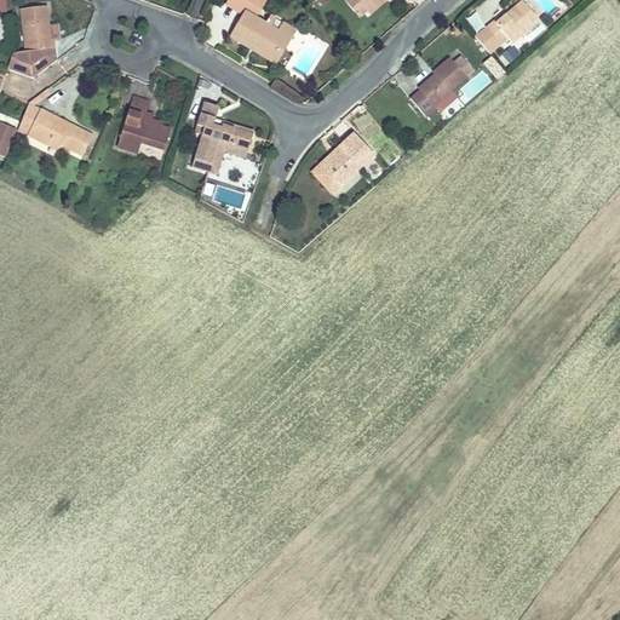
[(245,11),(256,18),(258,13),(247,7),(251,0),(229,0),(228,5),(244,15),(245,11)]
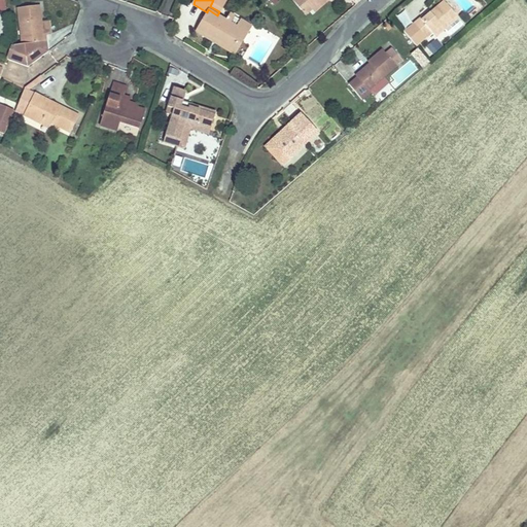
[(213,0),(210,6),(219,11),(225,0),(213,0)]
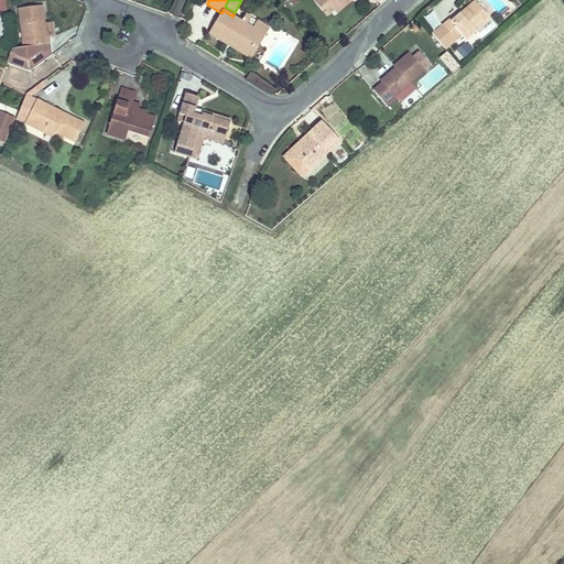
[(334,10),(325,0),(313,0),(327,15),(334,10)]
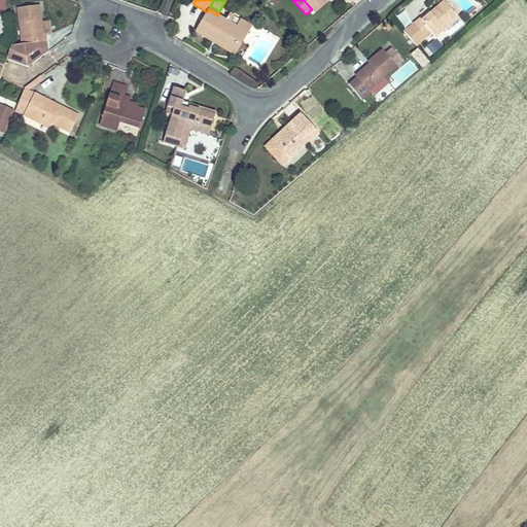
[(304,0),(312,9),(322,0),(304,0)]
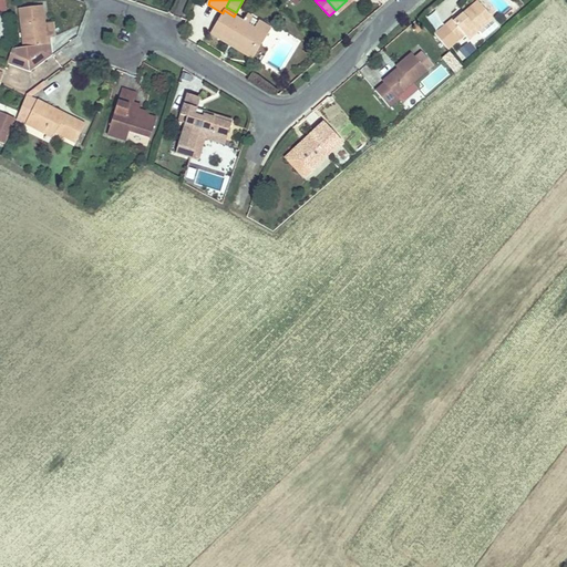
[(347,0),(336,10),(339,13),(353,0),(347,0)]
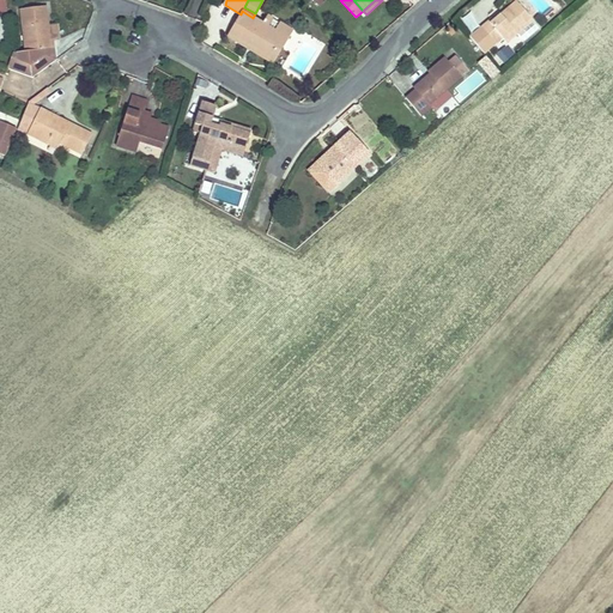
[(517,1),(501,14),(491,24),(489,20),(481,26),(496,44),(503,38),(507,43),(533,20),(517,1)]
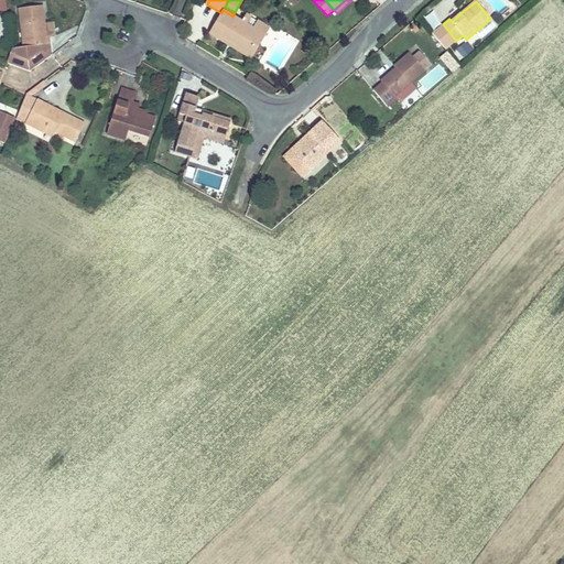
[(45,23),(43,6),(19,9),(23,49),(13,50),(8,64),(30,72),(52,55),(50,36),(46,36),(45,23)]
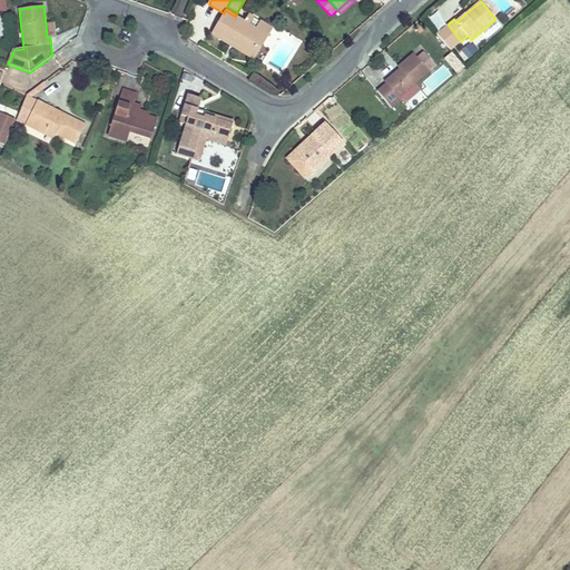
[(212,35),(251,58),(268,27),(248,15),(244,22),(235,17),(225,10),(224,13),(212,35)]
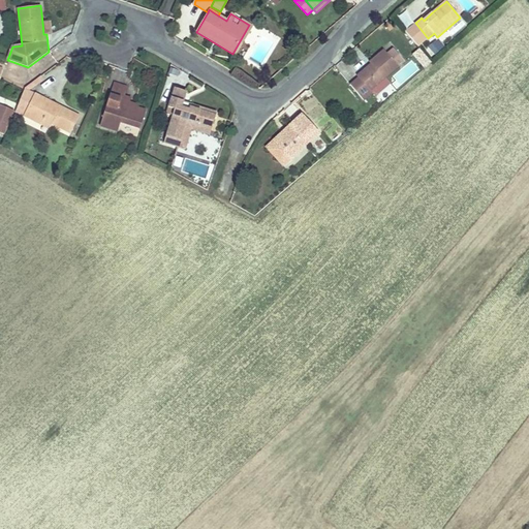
[(430,10),(422,18),(424,21),(432,12),(430,10)]
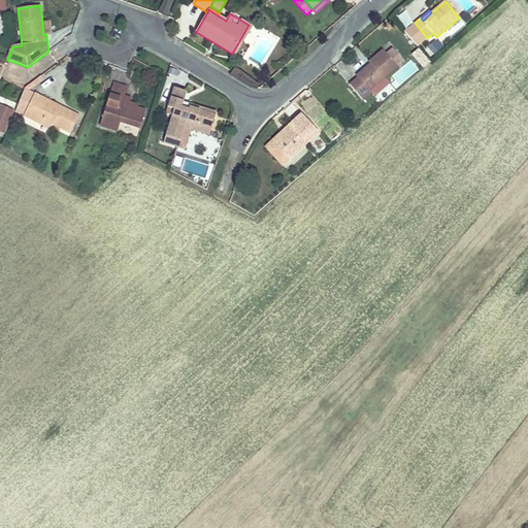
[(399,13),(402,27),(411,25),(408,11),(399,13)]
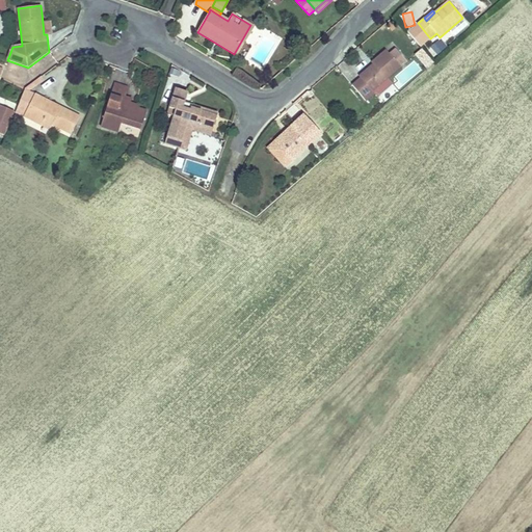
[(43,22),(44,34),(47,34),(51,33),(50,21),(43,22)]
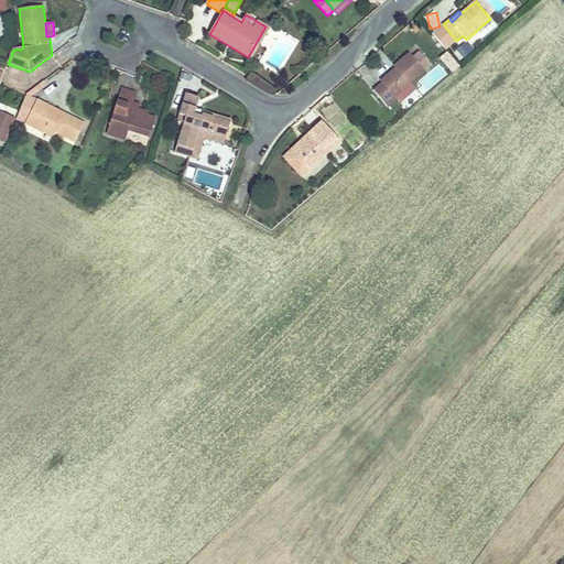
[(266,26),(248,57),(251,58),(270,29),(266,26)]
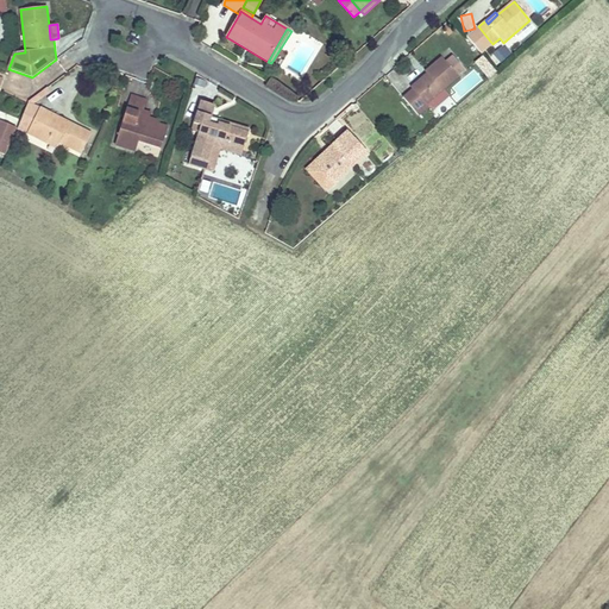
[(495,56),(501,62),(509,55),(503,49),(495,56)]
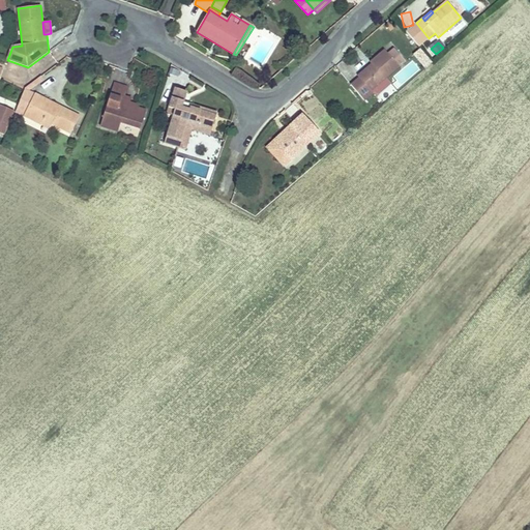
[(420,48),(412,54),(424,69),(432,63),(420,48)]
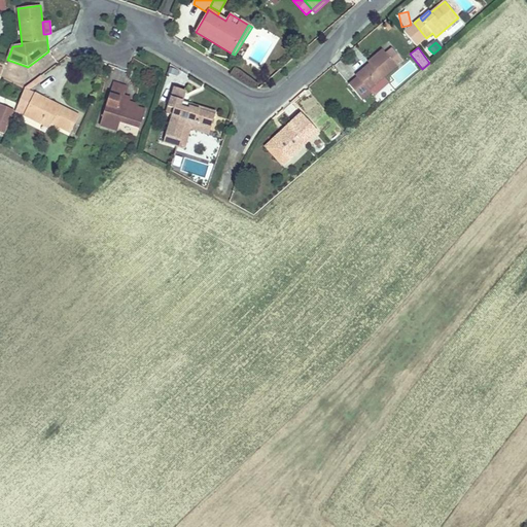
[(385,54),(382,50),(369,62),(370,64),(372,67),(370,68),(366,67),(356,76),(357,77),(349,84),(362,100),(371,93),(369,91),(384,77),(402,62),(391,48),(385,54)]
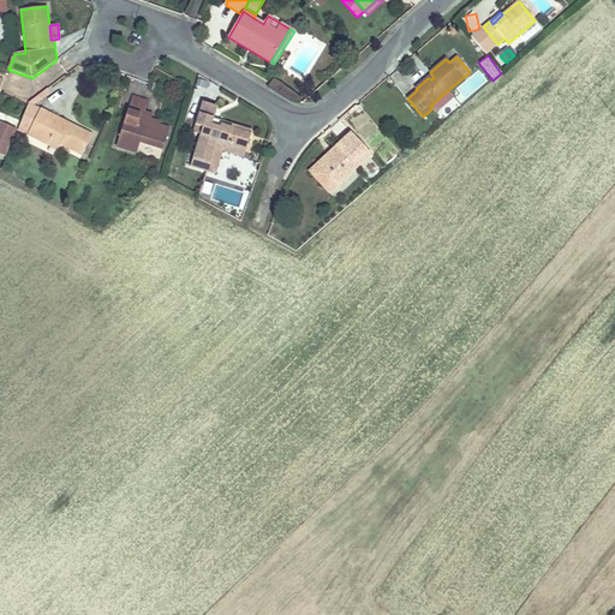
[(208,85),(199,83),(197,90),(204,93),(208,85)]
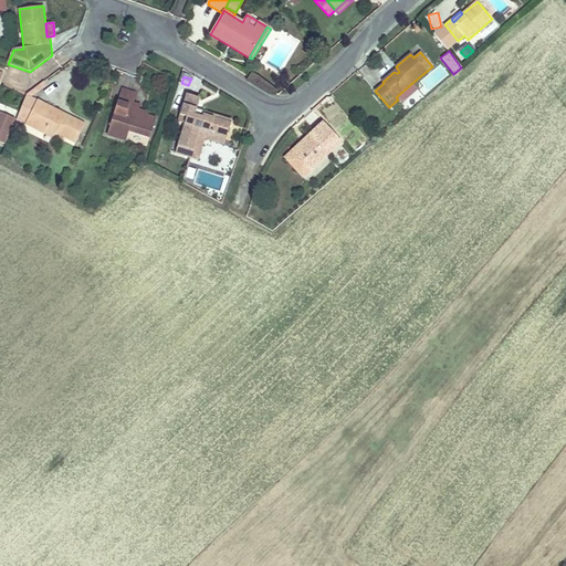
[(27,95),(23,103),(33,108),(38,100),(31,96),(48,85),(44,81),(27,94),(27,95)]
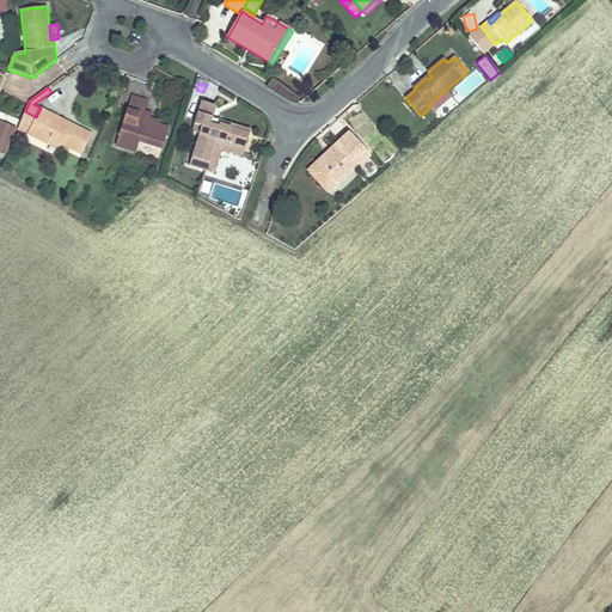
[(452,96),(446,90),(428,105),(430,108),(433,112),(452,96)]
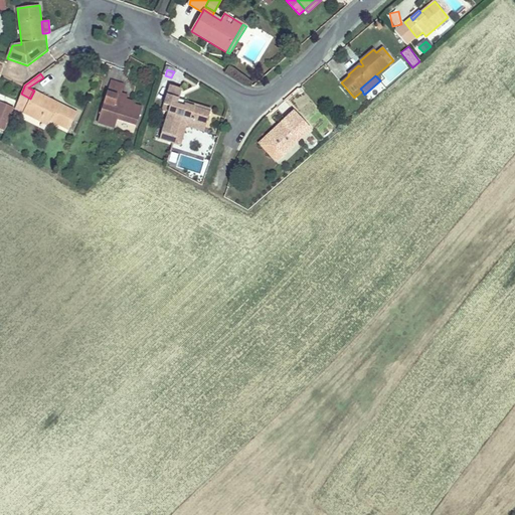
[(111,80),(98,123),(115,128),(118,119),(137,125),(142,108),(133,105),(126,103),(127,100),(128,96),(121,94),(124,84),(111,80)]
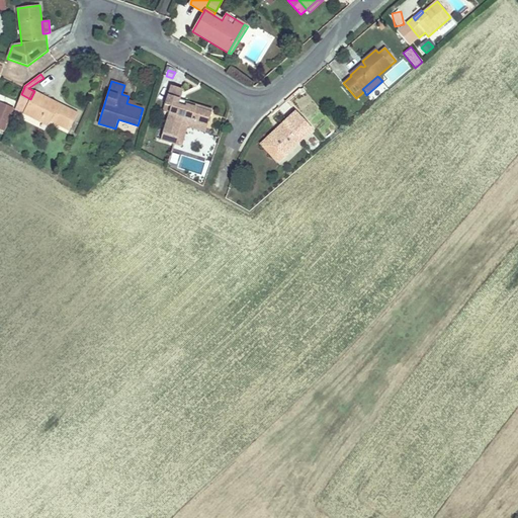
[(169,113),(161,141),(174,145),(182,117),(207,125),(211,112),(186,105),(185,107),(178,105),(179,99),(182,90),(170,86),(163,111),(169,113)]
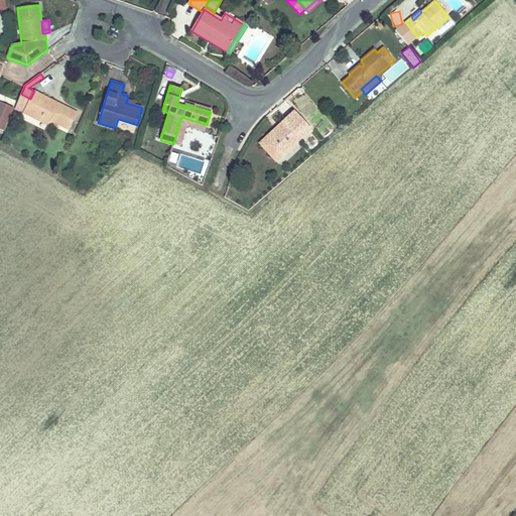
[(54,101),(34,91),(30,99),(21,94),(15,109),(39,121),(41,117),(50,121),(69,130),(78,113),(60,104),(59,107),(53,104),(54,101)]
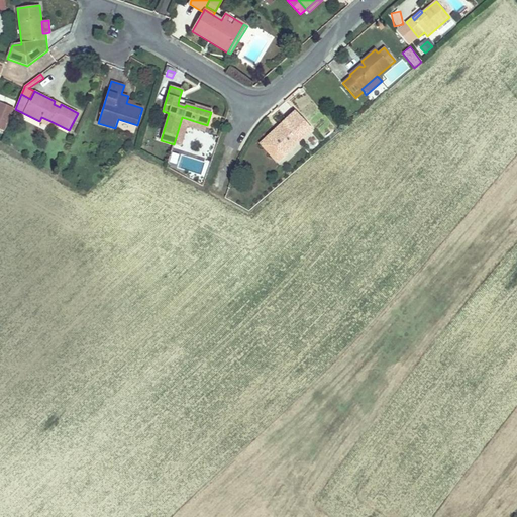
[(186,105),(211,112),(212,110),(179,99),(178,105),(185,107),(186,105)]
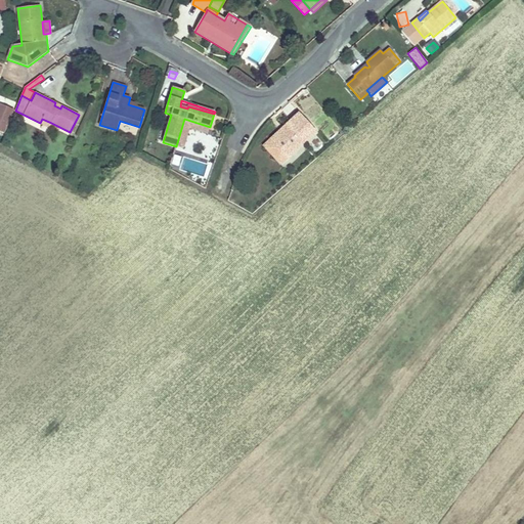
[(0,103),(0,131),(4,133),(14,110),(0,103)]
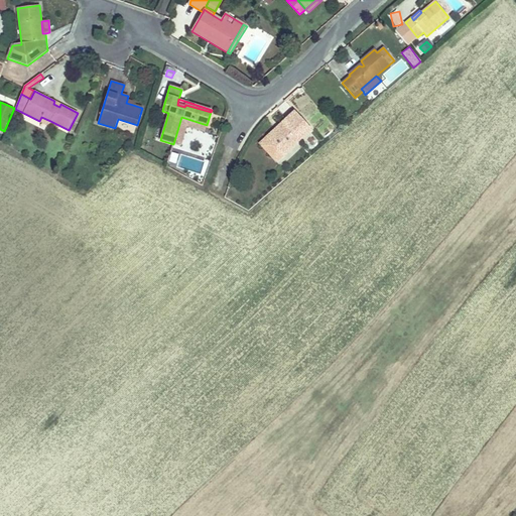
[(311,129),(294,112),(281,124),(283,126),(268,140),(282,155),(311,129)]
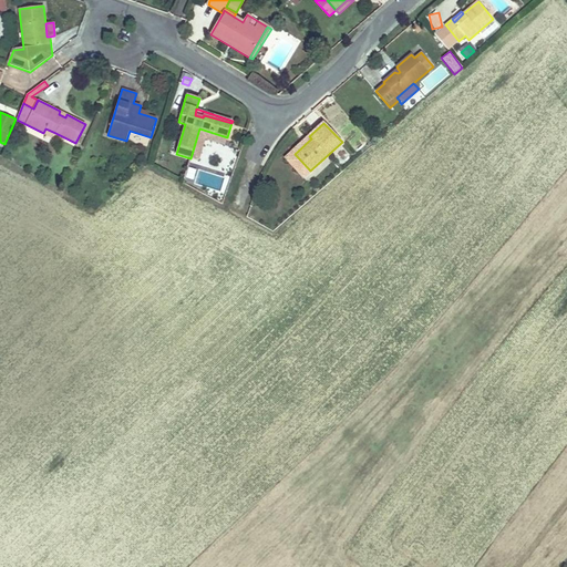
[(45,129),(43,133),(53,138),(55,133),(45,129)]
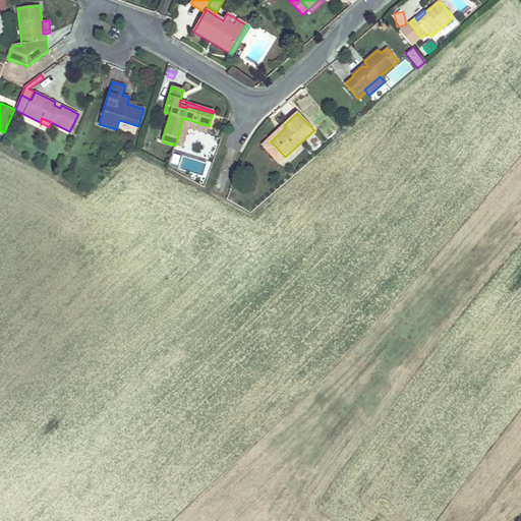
[(183,118),(175,146),(182,148),(188,128),(207,133),(209,126),(183,118)]
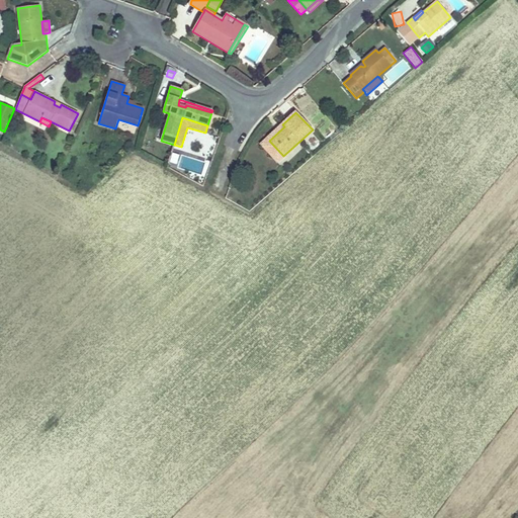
[(277,162),(283,156),(269,141),(284,126),(282,124),(261,145),(277,162)]
